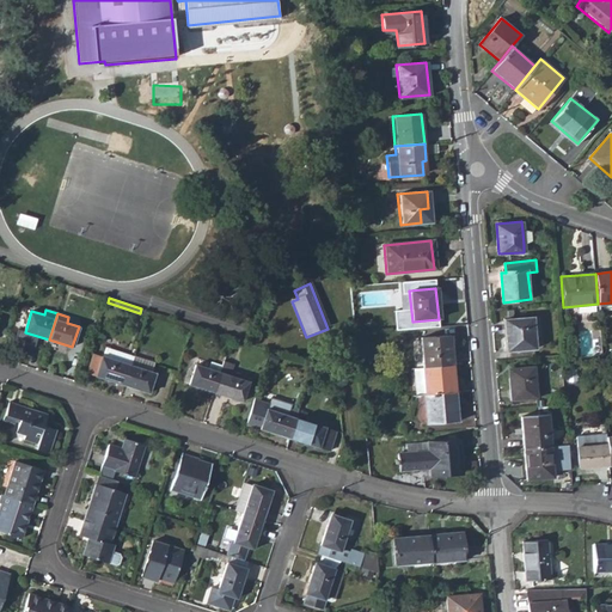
[(505,319),(507,352),(536,349),(532,317),(505,319)]
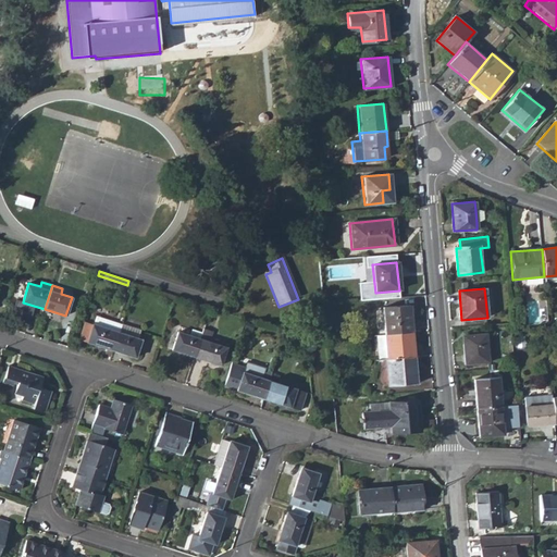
[(380,307),(382,335),(410,333),(408,305),(380,307)]
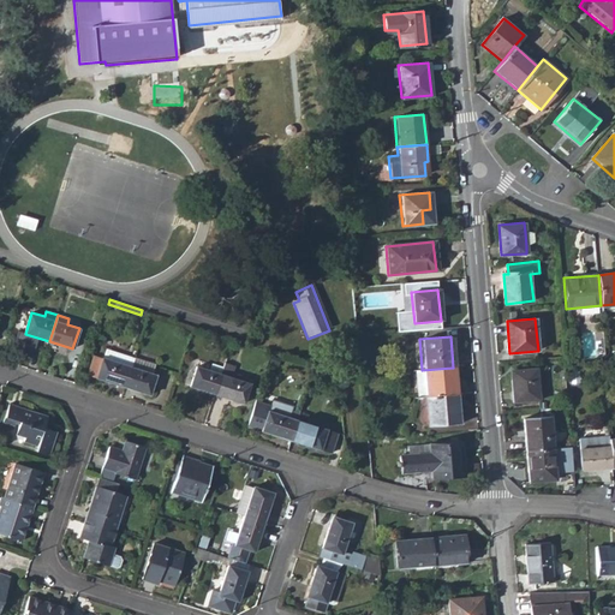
[(96,378),(126,387),(135,360),(106,352),(103,359),(96,378)]
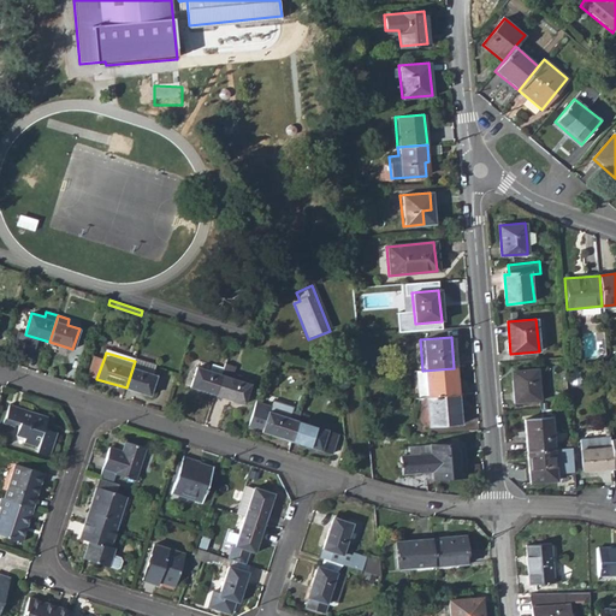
[(96,379),(104,360),(95,357),(88,377),(96,379)]
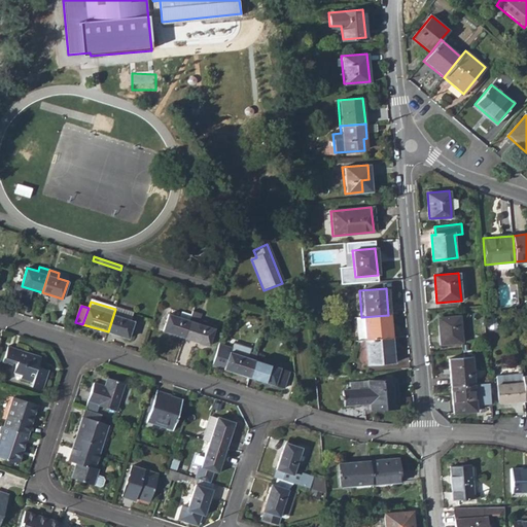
[(133,312),(116,307),(115,309),(108,331),(128,338),(133,321),(130,320),(133,312)]
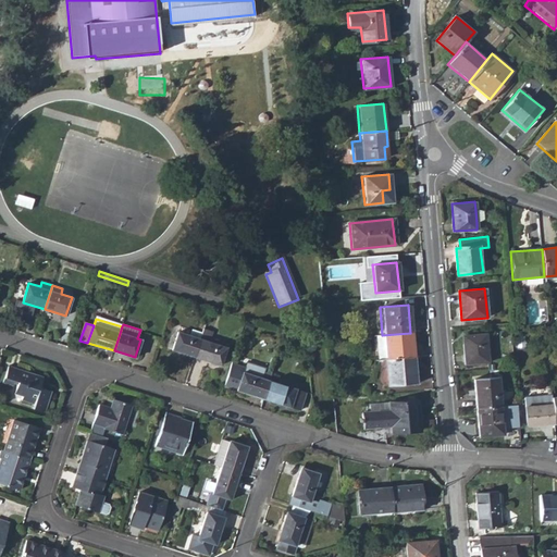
[(213,332),(203,329),(202,333),(195,357),(220,364),(226,347),(210,342),(213,332)]
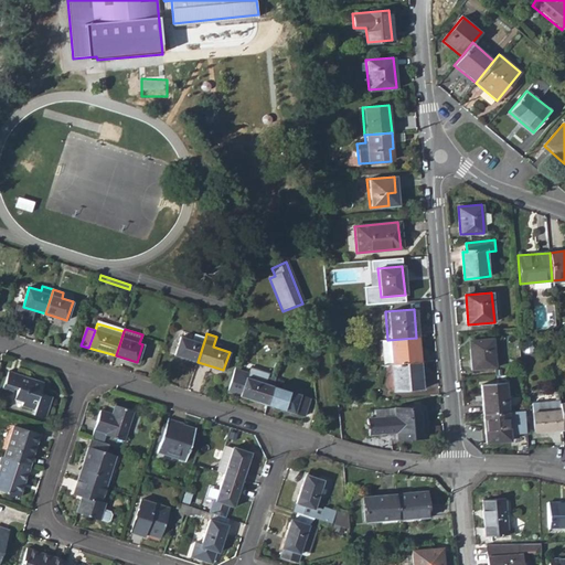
[(174,354),(198,362),(205,338),(194,334),(193,339),(181,336),(174,354)]
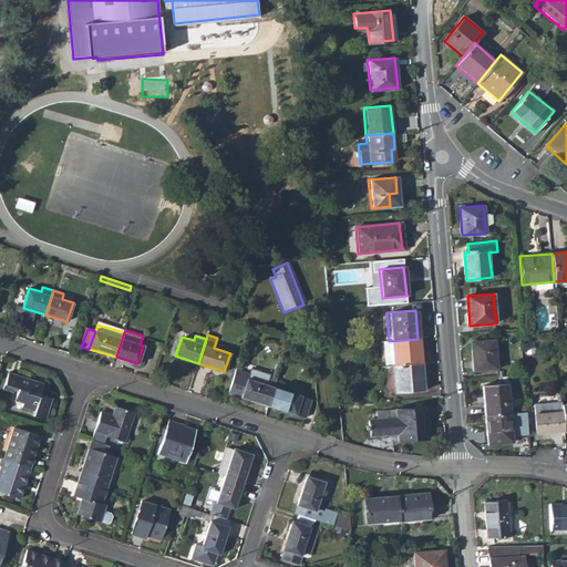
[(420,363),(418,339),(389,341),(391,366),(420,363)]
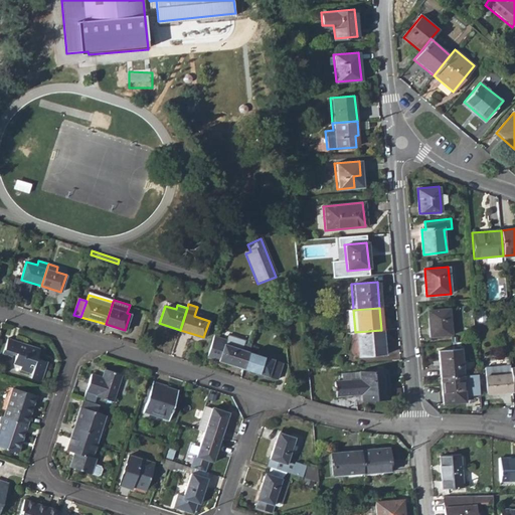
[(450,308),(428,310),(428,317),(427,318),(428,336),(452,334),(450,308)]
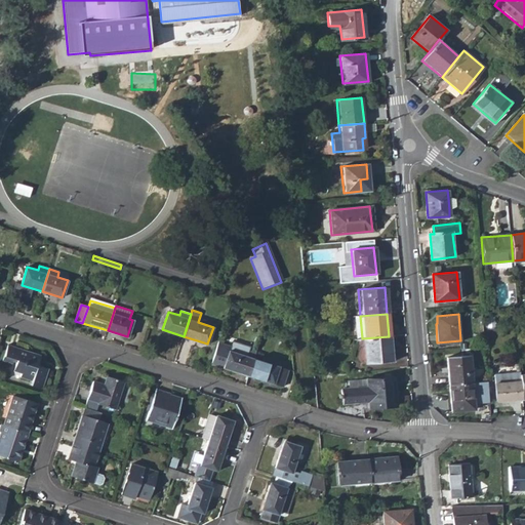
[(353,316),(355,339),(362,338),(360,316),(353,316)]
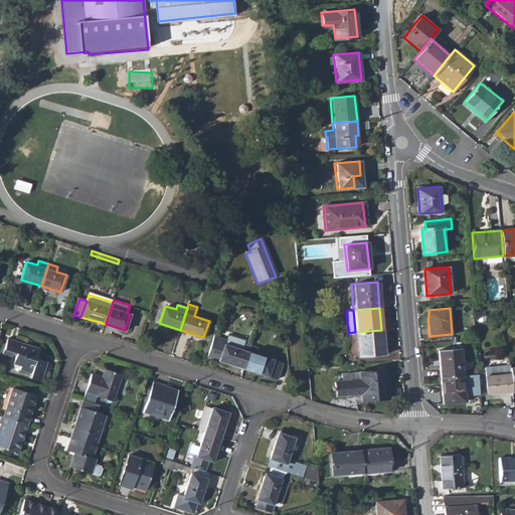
[(383,353),(381,330),(355,332),(357,355),(383,353)]
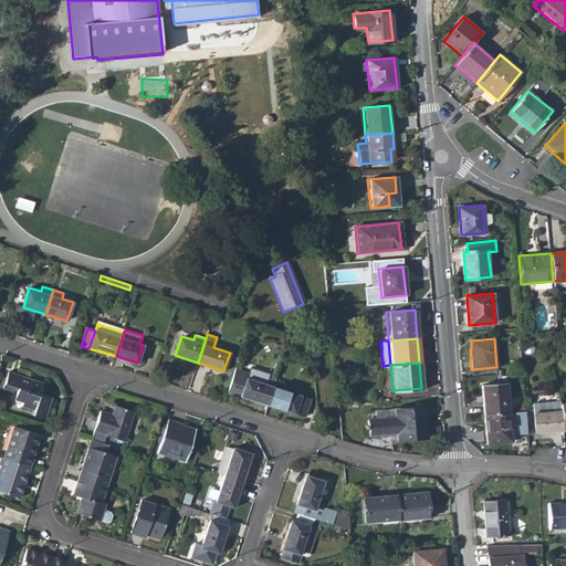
[(249,374),(236,369),(229,392),(269,406),(274,388),(248,379),(249,374)]
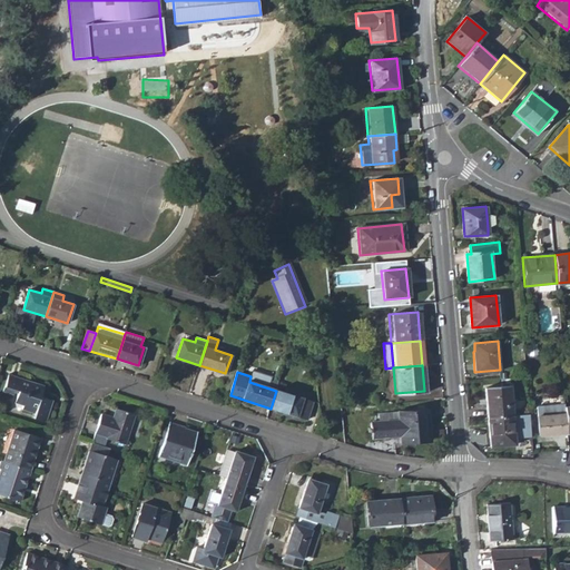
[(33,415),(33,419),(45,422),(51,401),(40,397),(43,385),(9,375),(3,392),(13,395),(15,390),(17,391),(15,403),(22,406),(21,411),(33,415)]
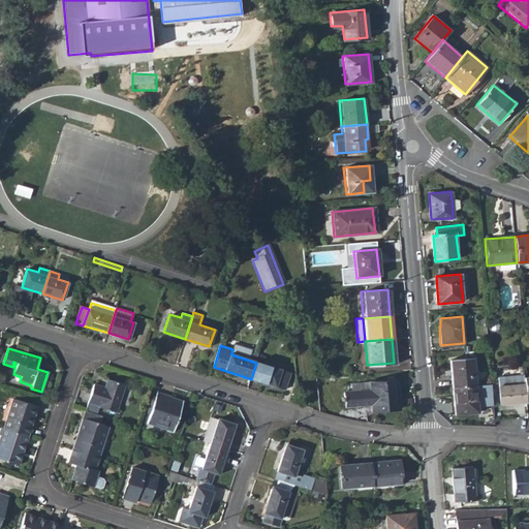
[(267,358),(258,355),(256,363),(251,379),(282,390),(287,373),(263,365),(267,358)]
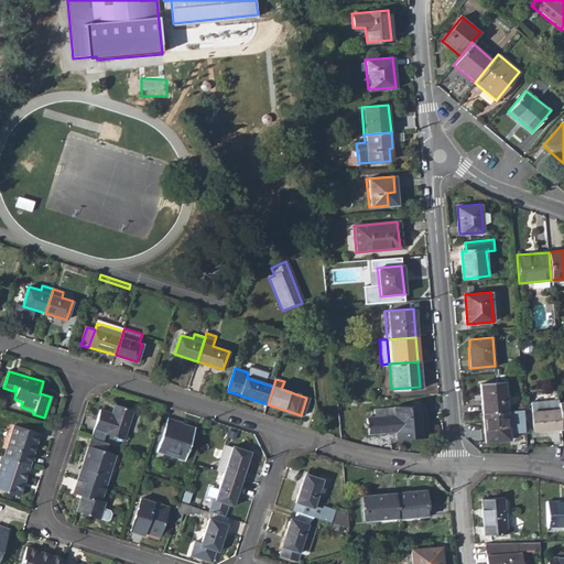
[(479,384),(481,413),(507,411),(505,382),(479,384)]
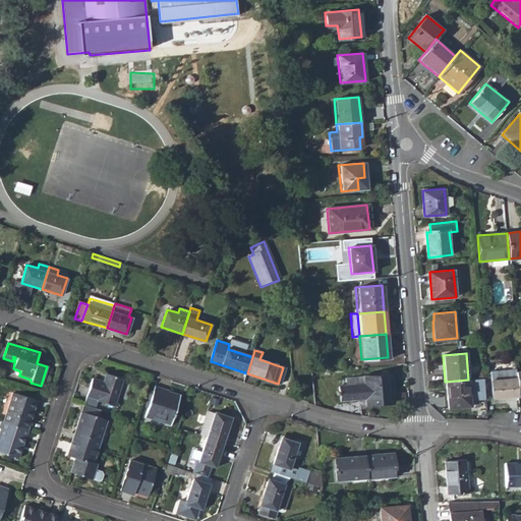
[(493,398),(518,396),(516,377),(516,372),(516,370),(490,372),(493,398)]
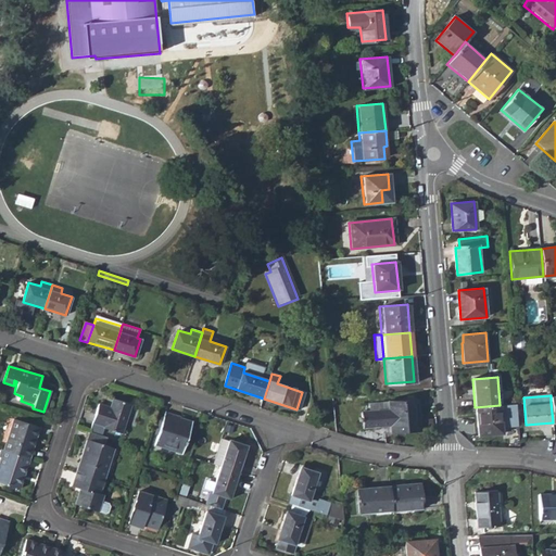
[(415,397),(388,401),(388,407),(367,409),(361,409),(362,428),(389,427),(390,433),(418,430),(415,397)]
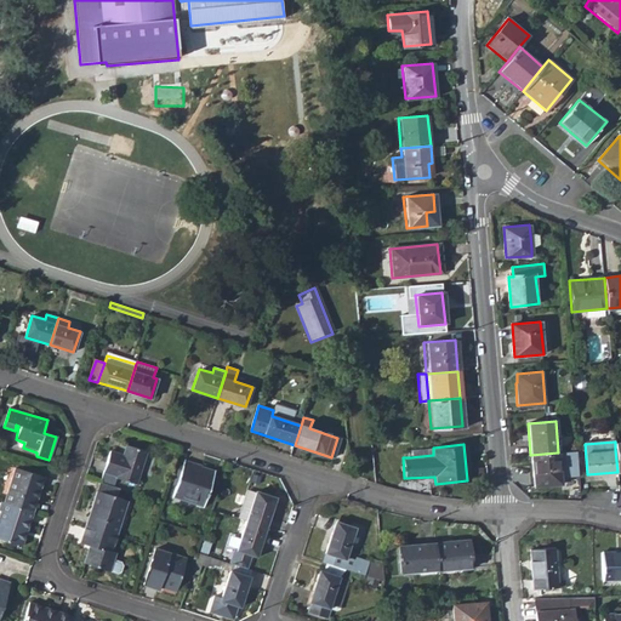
[(110,450),(103,473),(117,478),(136,484),(147,451),(126,445),(123,454),(110,450)]
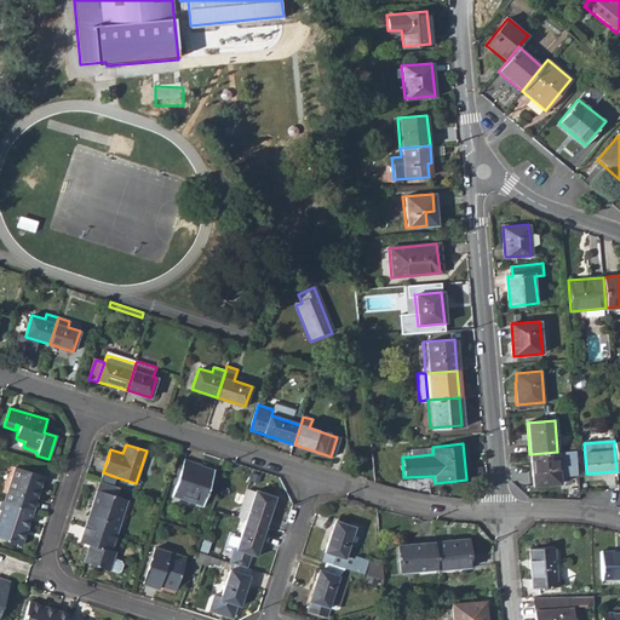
[(408,448),(409,457),(432,454),(432,447),(408,448)]
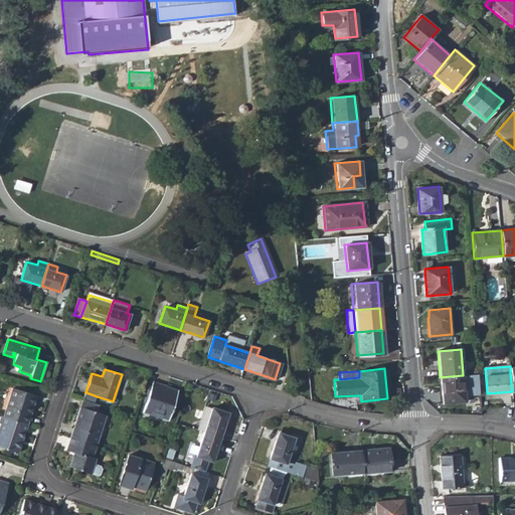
[(478,374),(463,375),(440,377),(443,403),(466,401),(465,395),(480,393),(478,374)]
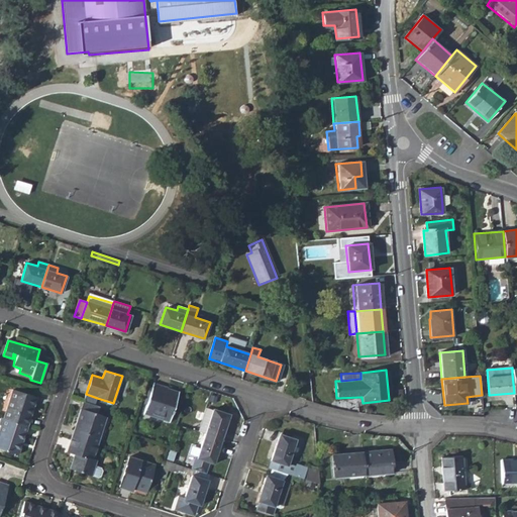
[(152,383),(143,414),(169,422),(178,392),(168,388),(168,387),(152,383)]
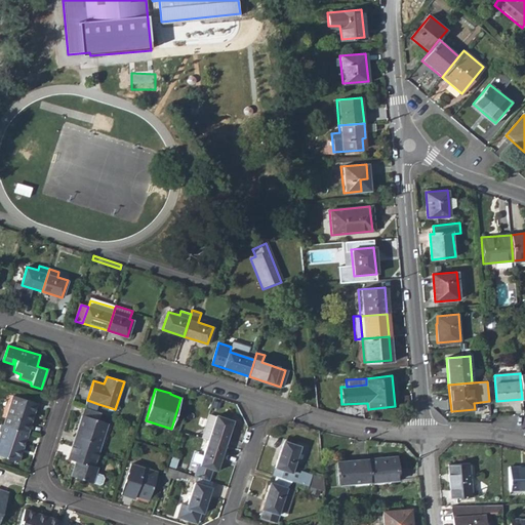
[(12,396),(2,425),(27,433),(36,404),(12,396)]
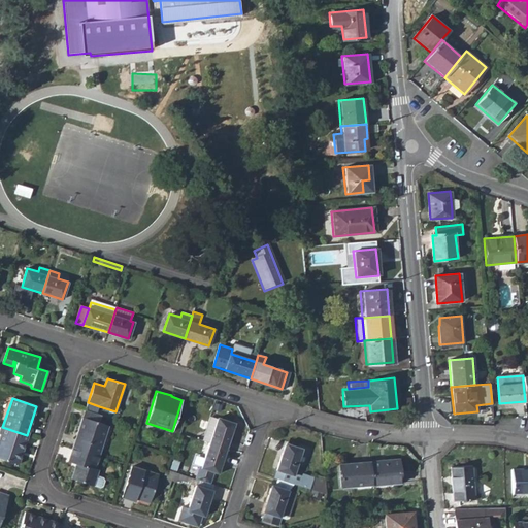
[(86,408),(97,413),(99,406),(88,402),(86,408)]
